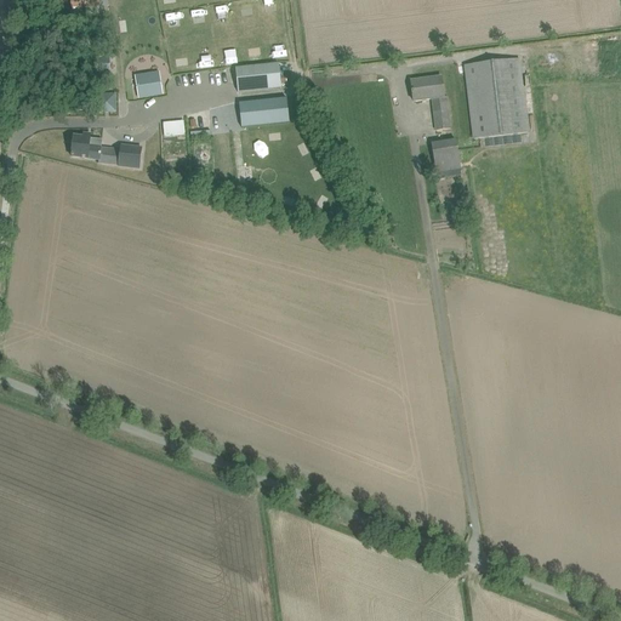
[(107,60),(93,61),(95,73),(108,72),(107,60)]
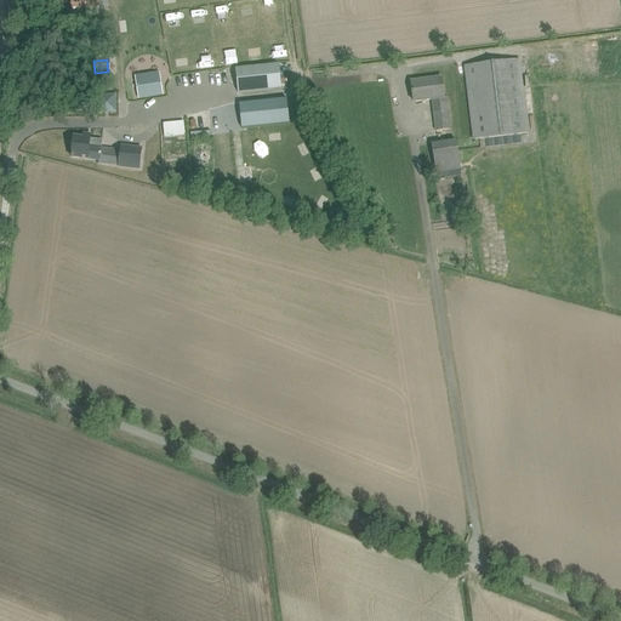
[(519,61),(466,67),(476,141),(528,135),(519,61)]
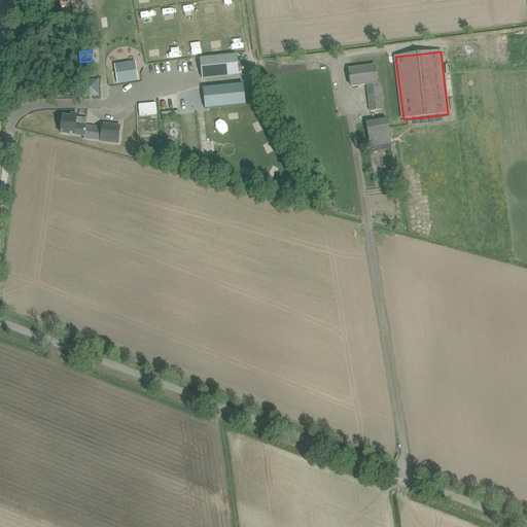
[(239,75),(237,55),(200,59),(202,79),(239,75)]
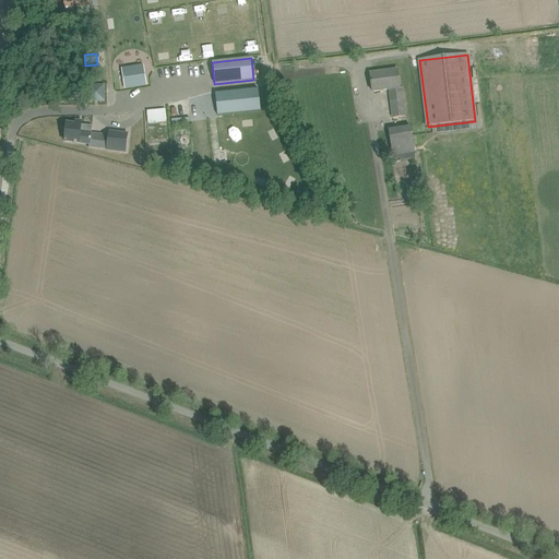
[(123,69),(121,69),(125,88),(146,85),(143,66),(129,68),(129,66),(125,67),(123,69)]
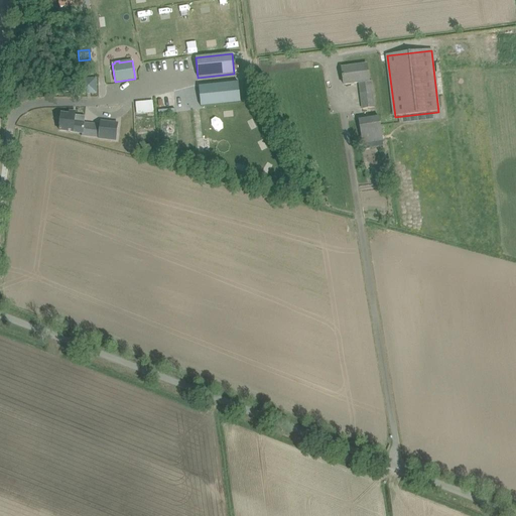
[(367,66),(342,69),(344,86),(360,84),(363,110),(375,108),(371,82),(369,83),(367,66)]
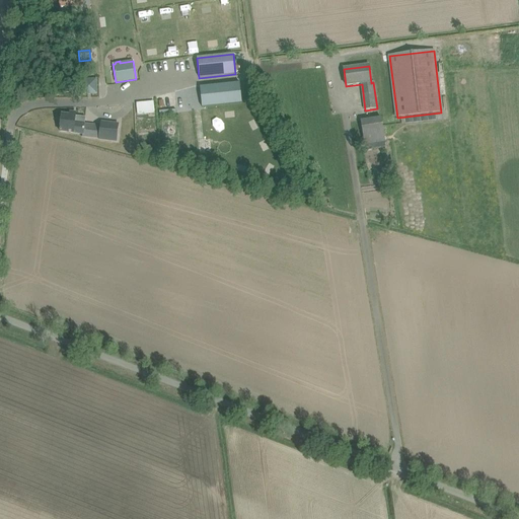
[(96,78),(81,79),(82,86),(97,86),(96,78)]
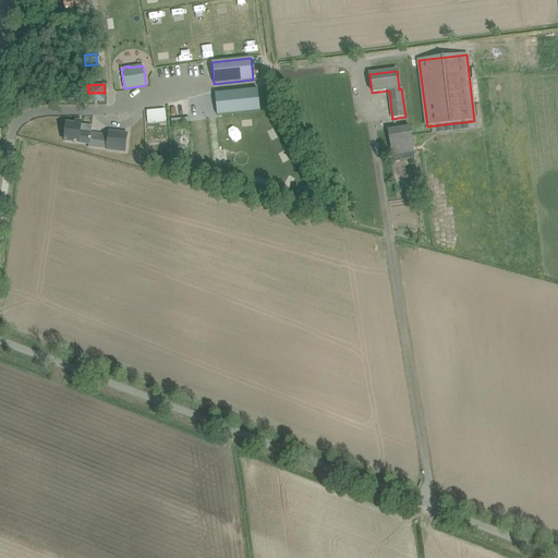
[(258,87),(215,93),(217,113),(261,109),(258,87)]
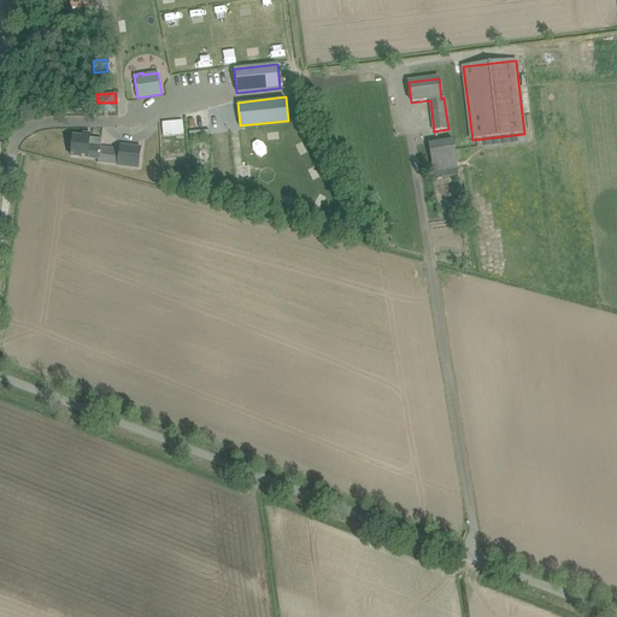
[(182,122),(162,123),(163,136),(183,135),(182,122)]
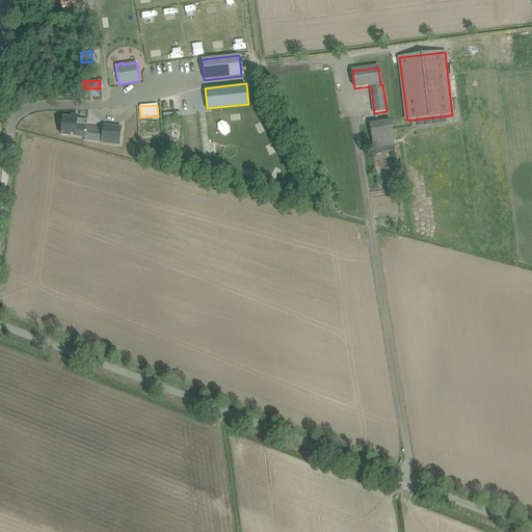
[(166,121),(182,120),(182,111),(166,112),(166,121)]
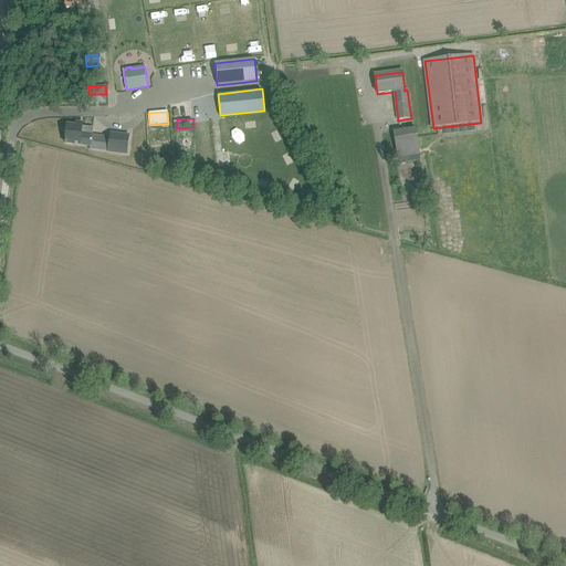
[(67,125),(65,143),(91,146),(90,149),(108,152),(108,153),(127,155),(129,136),(111,134),(109,138),(92,135),(93,128),(67,125)]
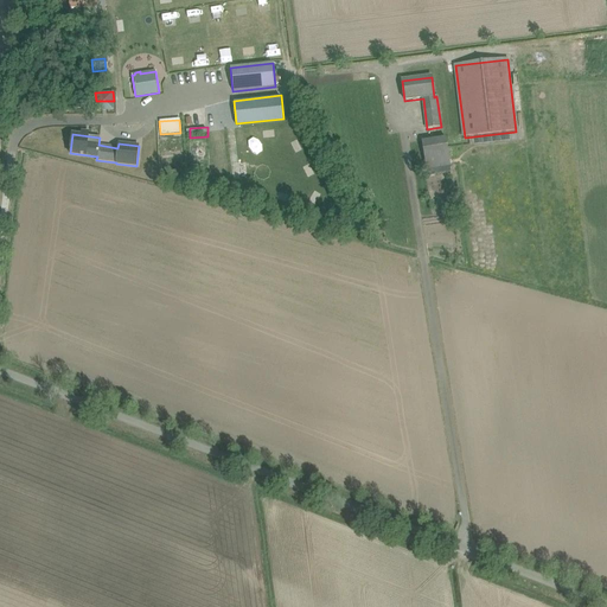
[(446,139),(435,140),(422,142),(427,171),(451,167),(446,139)]
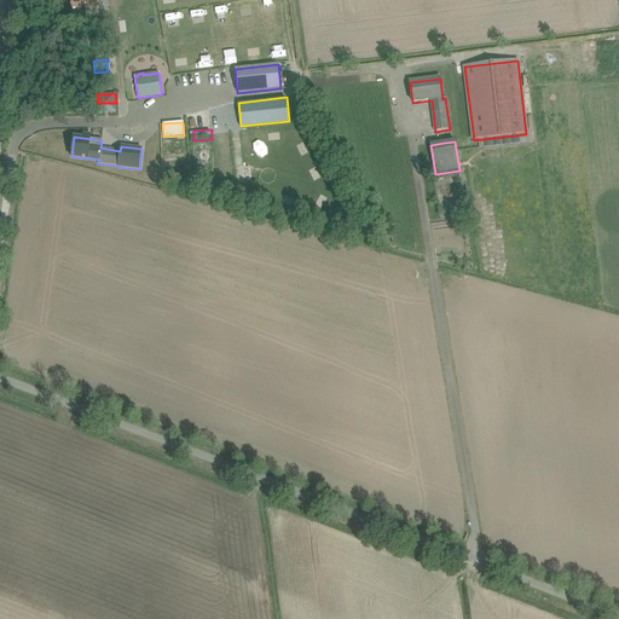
All buildings are outlined.
